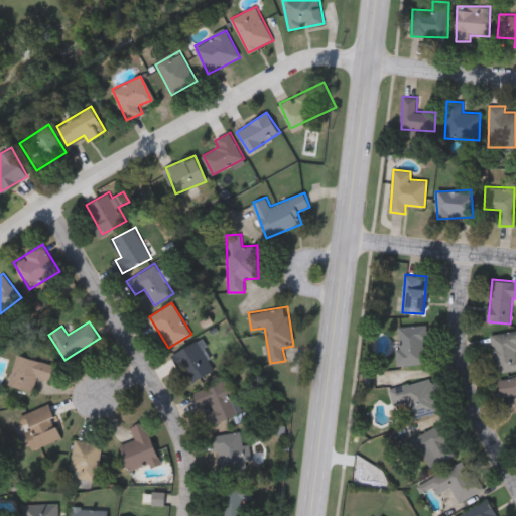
[(397,326),(427,325),(428,363),(398,365),(397,326)]
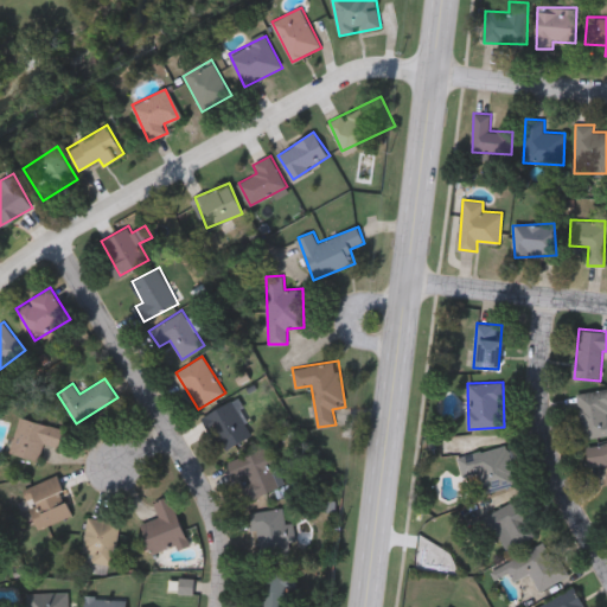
[(606,434),(583,439),(576,394),(606,388),(606,434)]
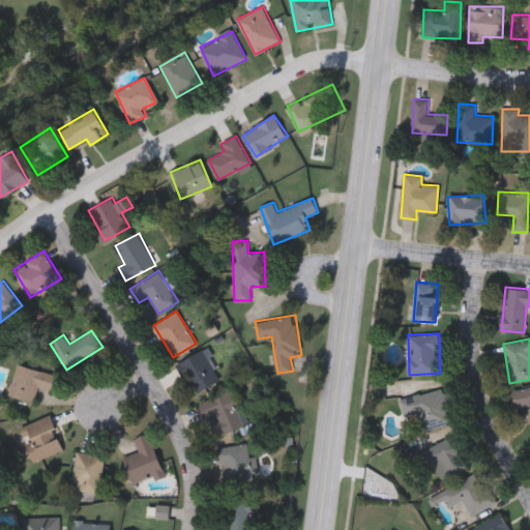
[(194,393),(177,363),(205,348),(222,379),(194,393)]
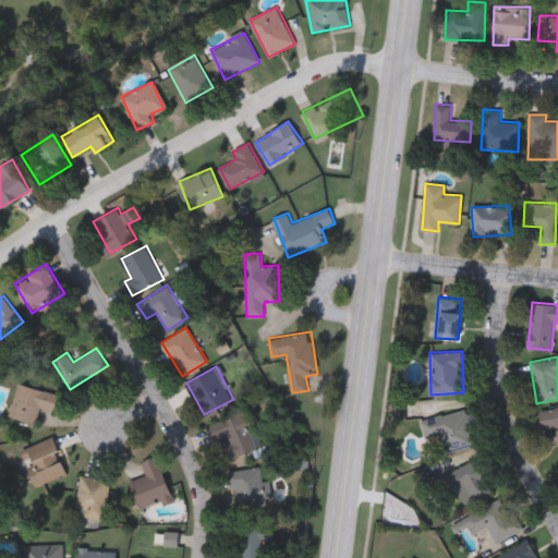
[(40,408),(36,423),(10,416),(17,384),(59,393),(55,411),(40,408)]
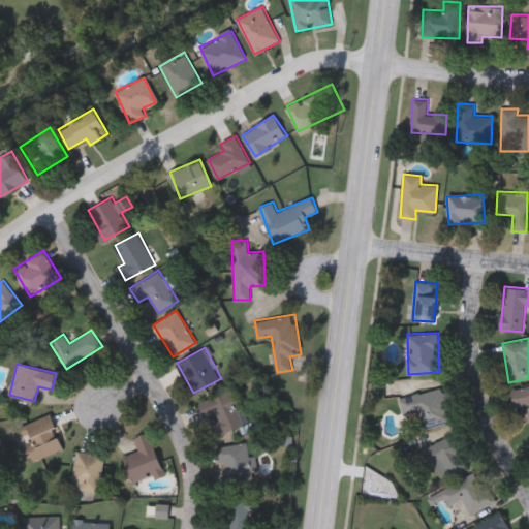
[(235,434),(216,441),(208,421),(207,421),(198,402),(235,385),(249,421),(231,428),(235,434)]
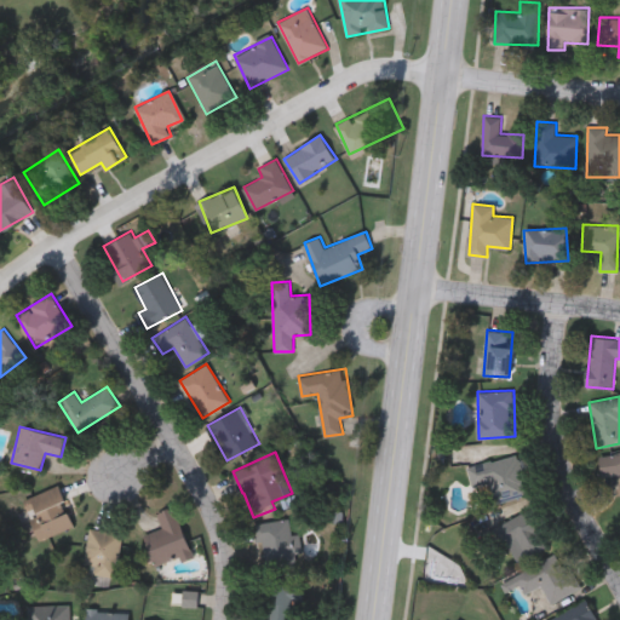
[(600,453),(619,452),(619,497),(619,498),(618,476),(601,476),(600,453)]
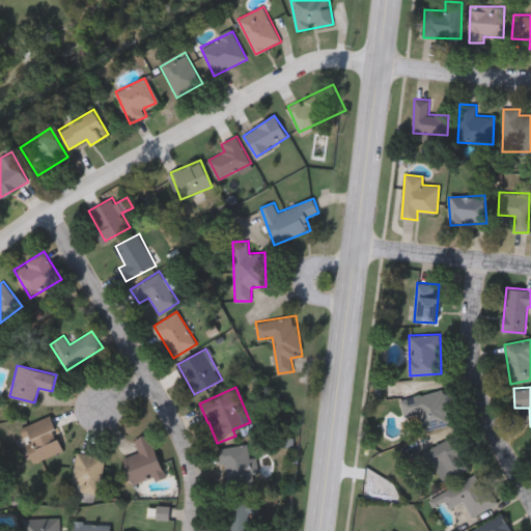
[(401,400),(444,389),(453,423),(424,430),(420,413),(406,416),(401,400)]
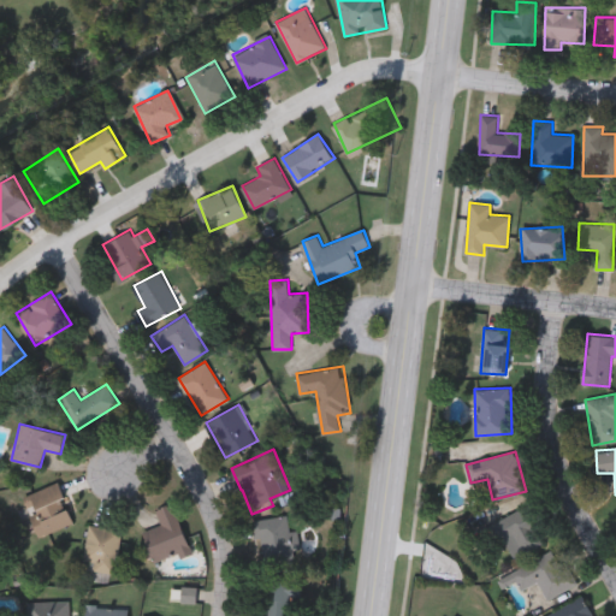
[(23,496),(58,481),(73,523),(39,537),(23,496)]
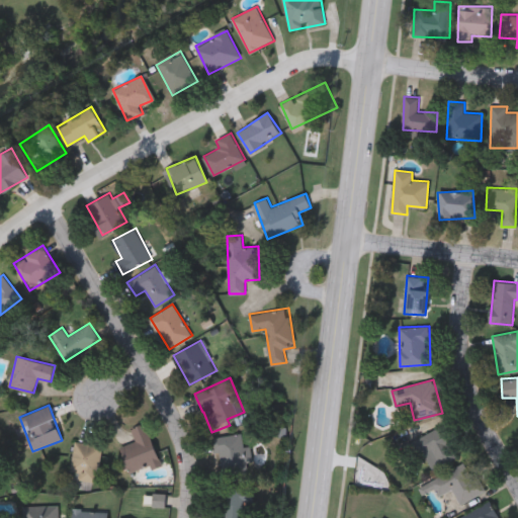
[(130,473),(120,446),(136,441),(132,428),(147,423),(160,463),(130,473)]
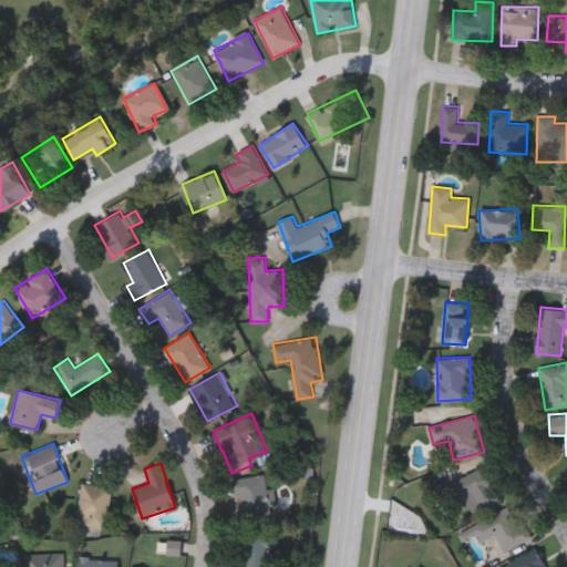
[(460,500),(451,483),(486,465),(504,498),(473,515),(464,497),(460,500)]
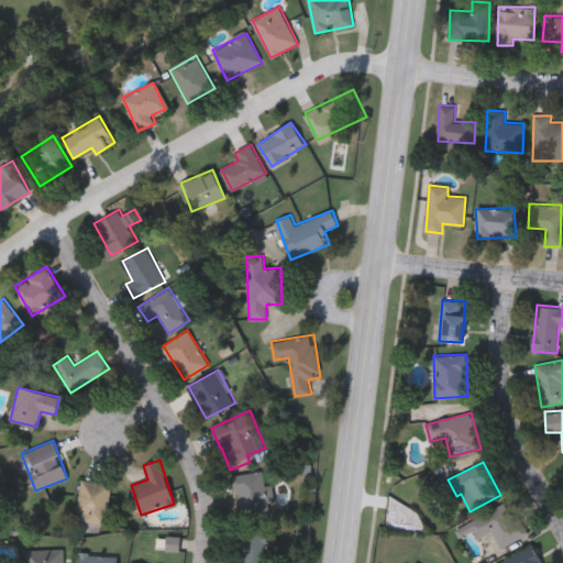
[(231,475),(263,471),(265,484),(268,484),(272,508),(236,512),(231,475)]
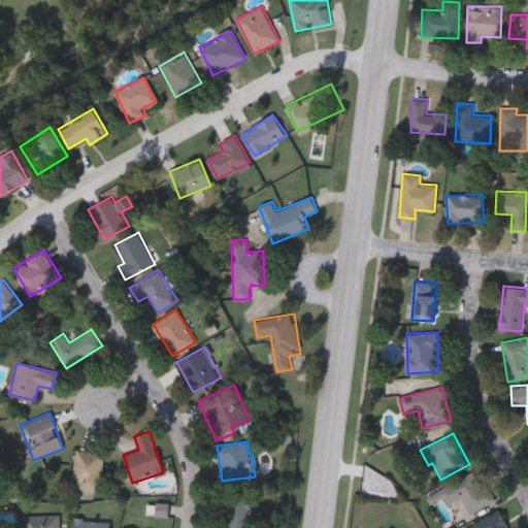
[(104,453),(100,491),(71,488),(75,450),(104,453)]
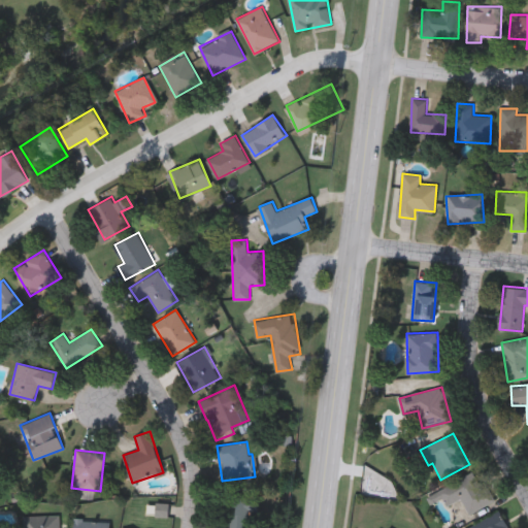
[(494,501),(458,519),(456,515),(465,510),(460,499),(448,505),(444,498),(432,503),(428,495),(480,470),(494,501)]
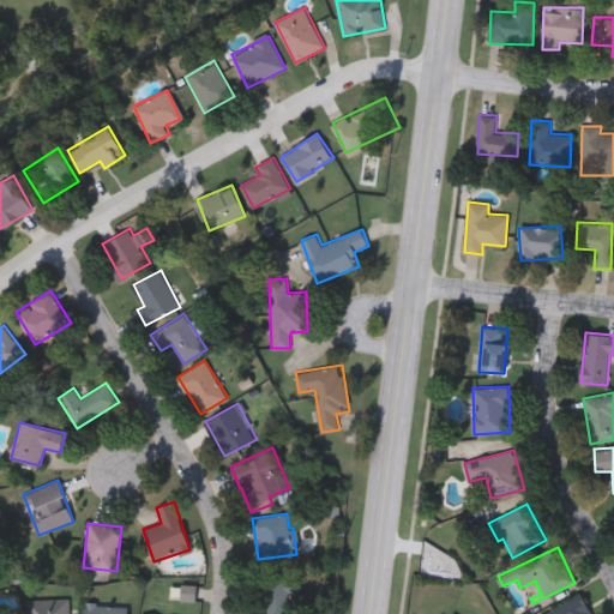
[(293,613),(264,613),(265,577),(294,578),(293,613)]
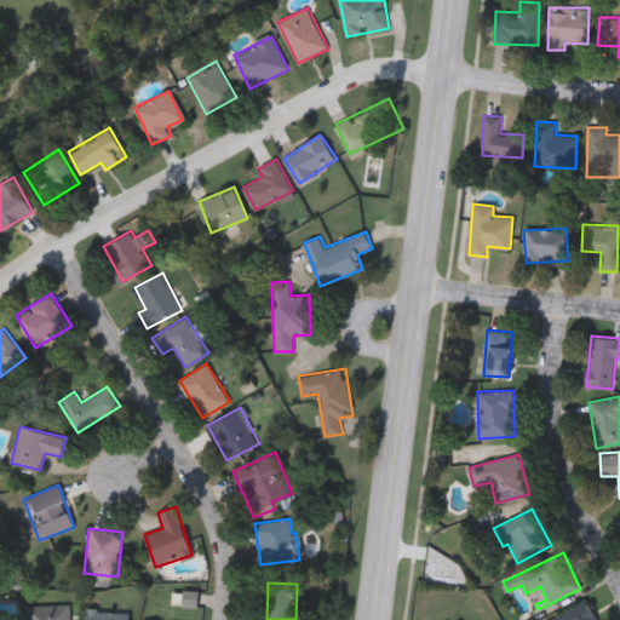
[(597,619),(546,619),(590,601),(597,619)]
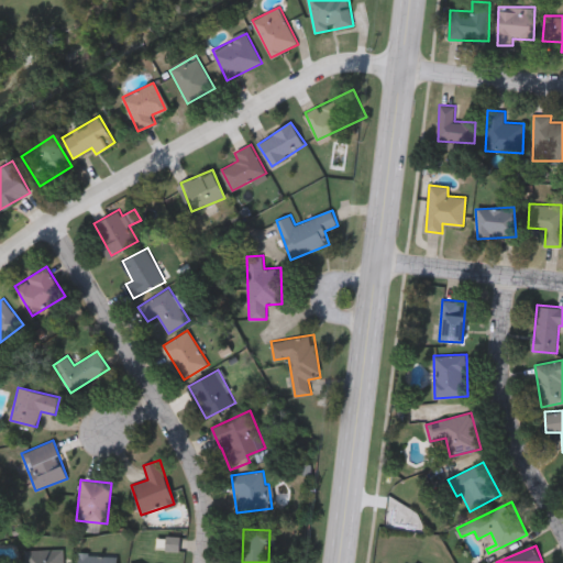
[(26,562),(26,548),(63,548),(63,562),(26,562)]
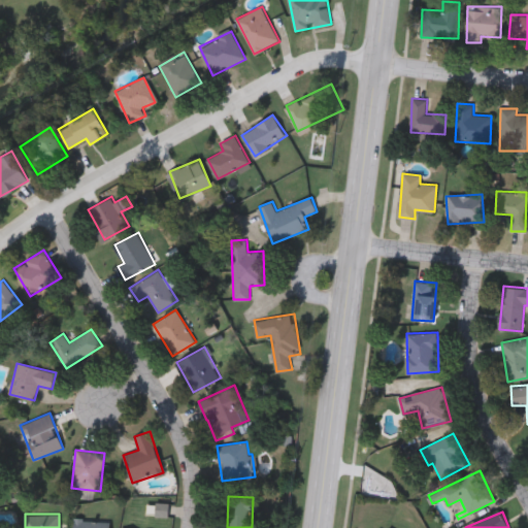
[(110,520),(109,527),(72,527),(73,519),(110,520)]
